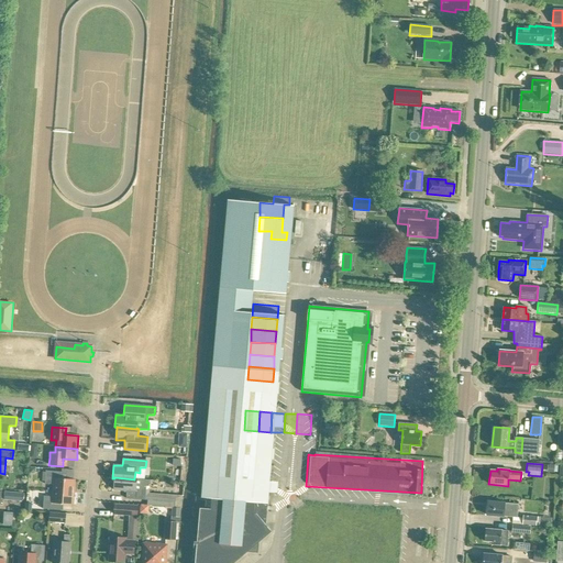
[(62,472),(45,471),(44,484),(53,485),(52,490),(74,493),(75,481),(62,479),(62,472)]
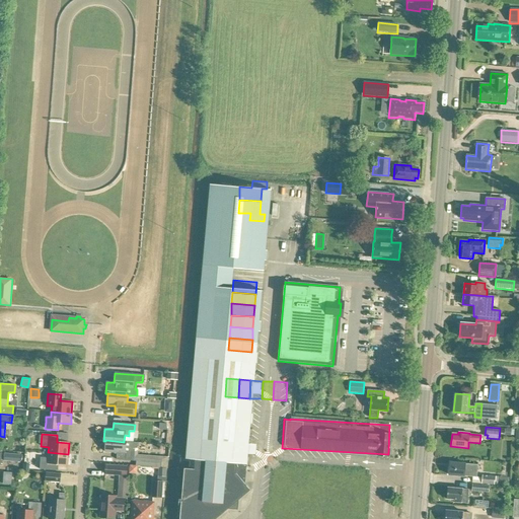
[(200,452),(212,453),(214,435),(201,434),(200,452)]
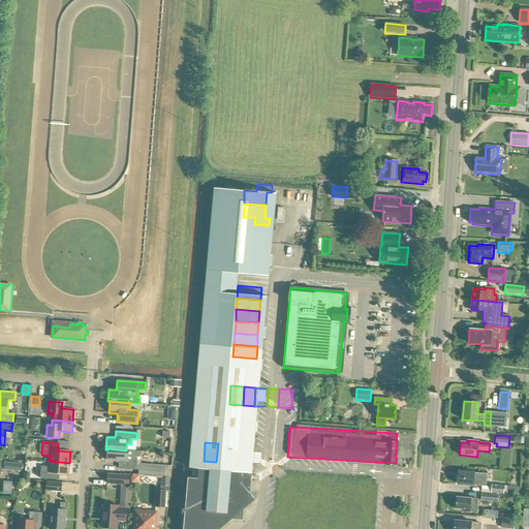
[(228,463),(229,444),(218,443),(216,462),(228,463)]
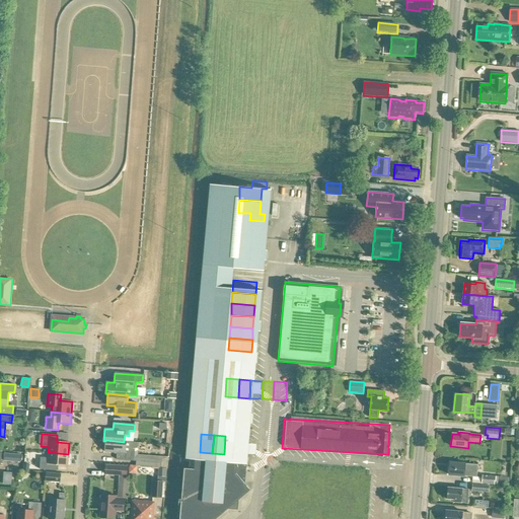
[(235,454),(236,437),(225,436),(224,454),(235,454)]
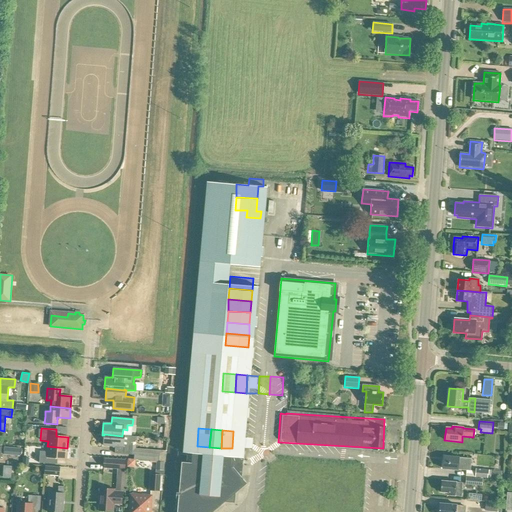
[(244,449),(245,431),(233,431),(232,448),(244,449)]
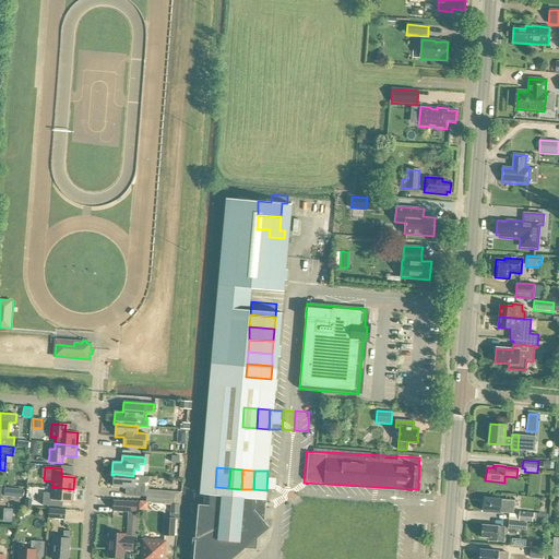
[(280,491),(282,472),(268,471),(266,490),(280,491)]
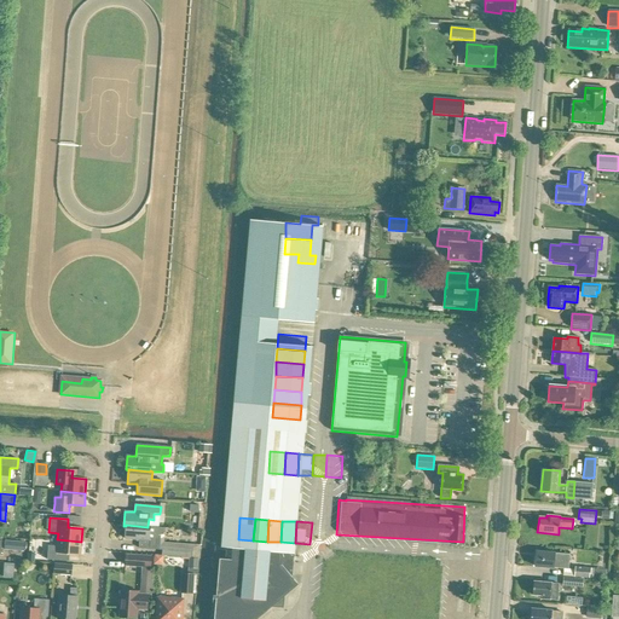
[(126,525),(126,526),(125,539),(133,539),(133,542),(133,545),(136,547),(138,548),(162,550),(162,556),(189,559),(198,559),(201,559),(201,545),(165,543),(165,536),(161,536),(161,534),(163,533),(165,527),(148,526),(148,527),(126,525)]
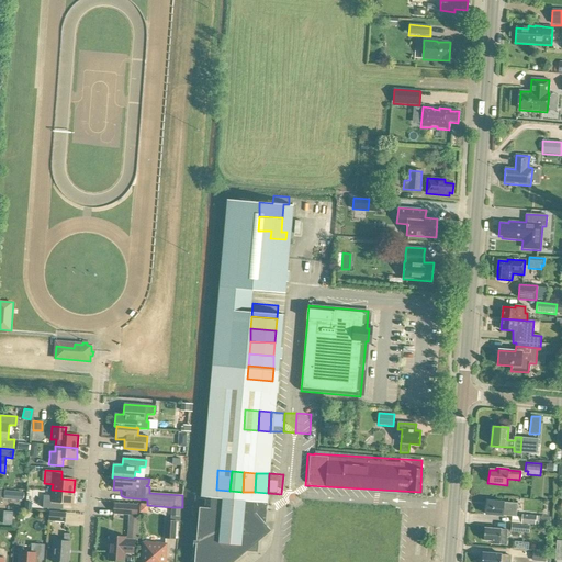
[(74,492),(52,490),(52,496),(44,495),(43,508),(59,509),(59,503),(72,504),(74,492)]
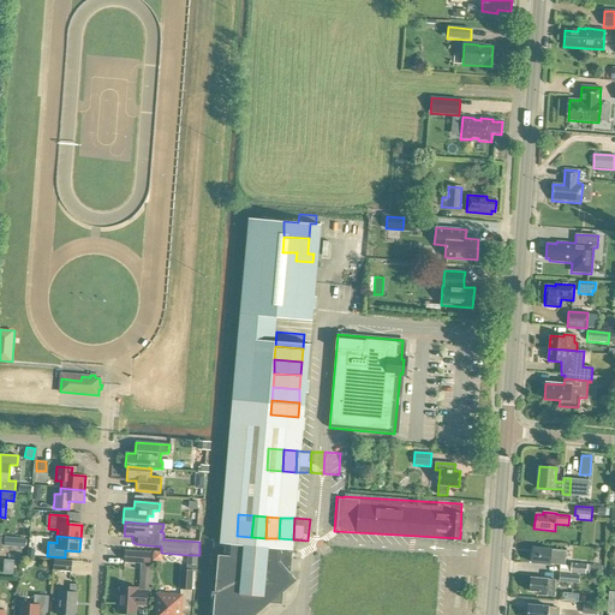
[(5,537),(5,547),(24,549),(25,539),(5,537)]
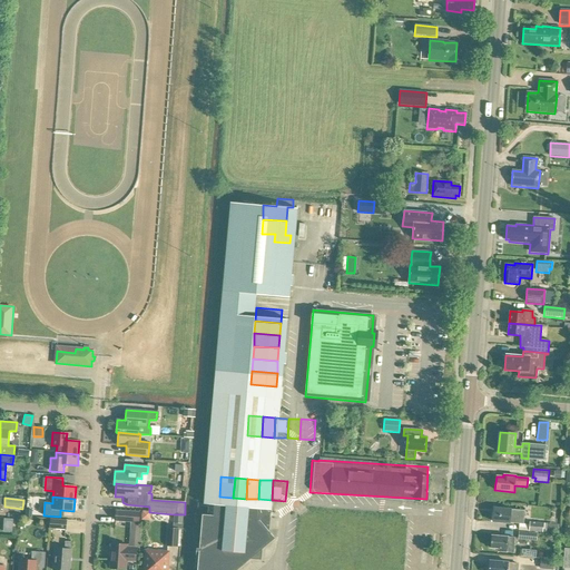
[(524,511),(511,510),(511,509),(493,508),(492,521),(510,523),(519,523),(523,524),(524,511)]
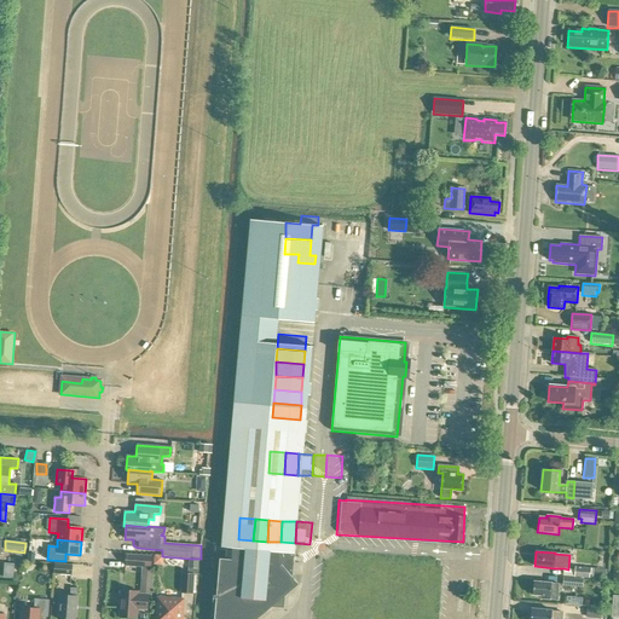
[(126,554),(125,566),(151,568),(151,567),(154,567),(154,557),(152,557),(152,556),(126,554)]
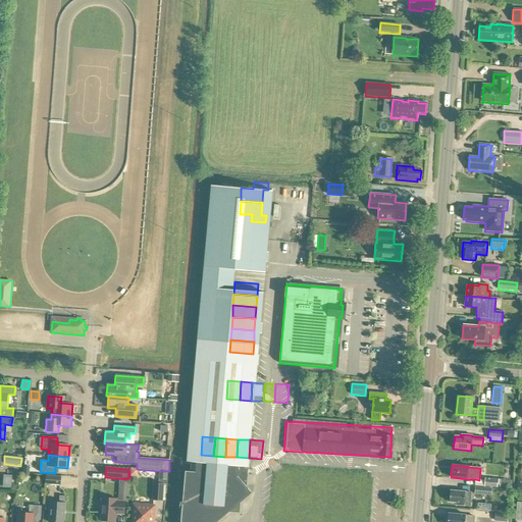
[(167,471),(159,471),(159,479),(159,484),(154,483),(153,501),(163,502),(164,485),(166,485),(167,471)]
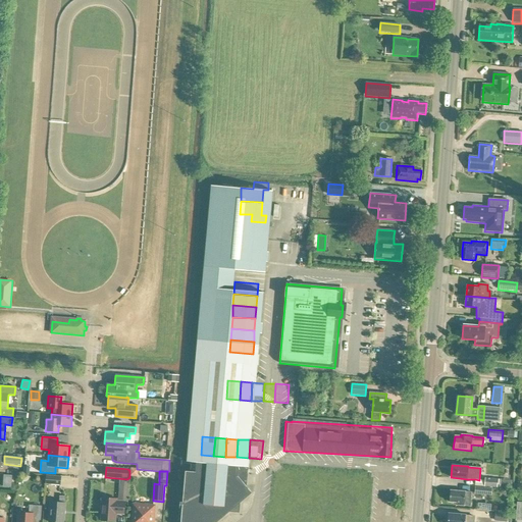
[(46,475),(45,484),(61,485),(61,477),(46,475)]
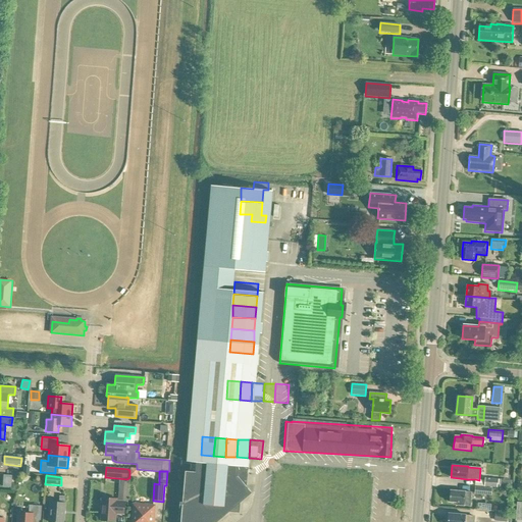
[(479,480),(475,479),(474,486),(504,488),(504,487),(512,487),(513,480),(485,478),(484,480),(479,480)]
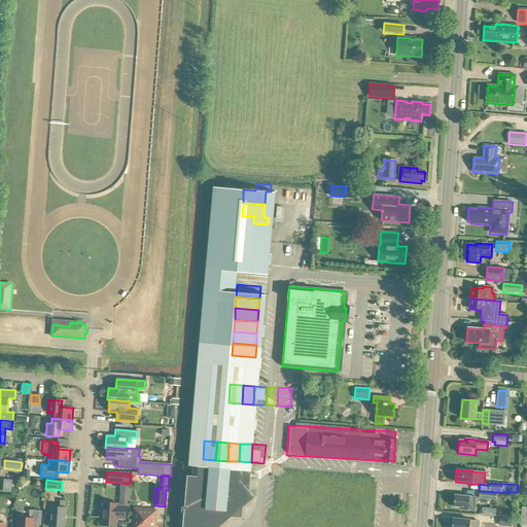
[(480,492),(479,499),(496,500),(496,493),(480,492)]
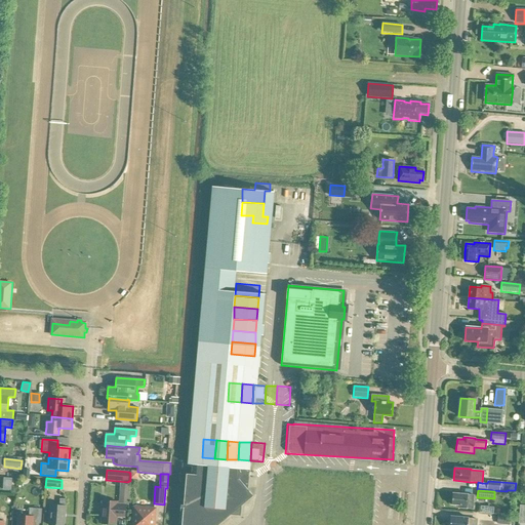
[(473,510),(474,495),(452,493),(451,505),(459,506),(458,508),(473,510)]
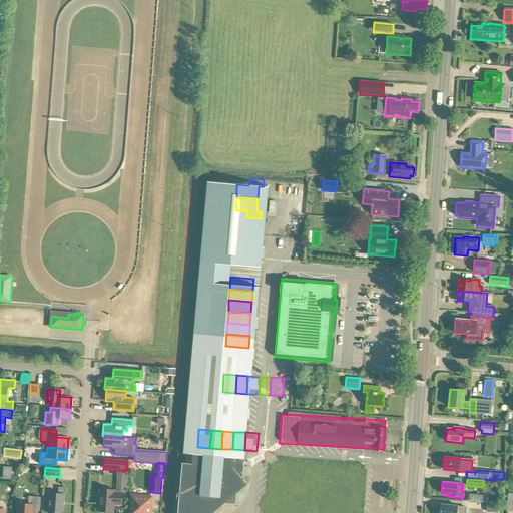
[(62,512),(64,494),(63,494),(63,488),(58,487),(58,494),(49,493),(47,512),(62,512)]
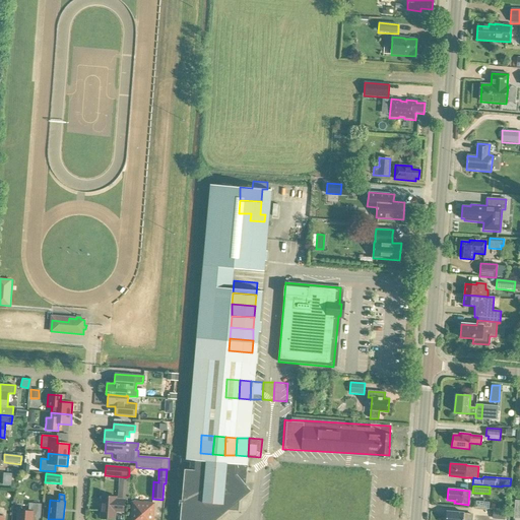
[(116,497),(102,496),(100,519),(115,519),(115,513),(117,512),(123,512),(124,500),(116,499),(116,497)]
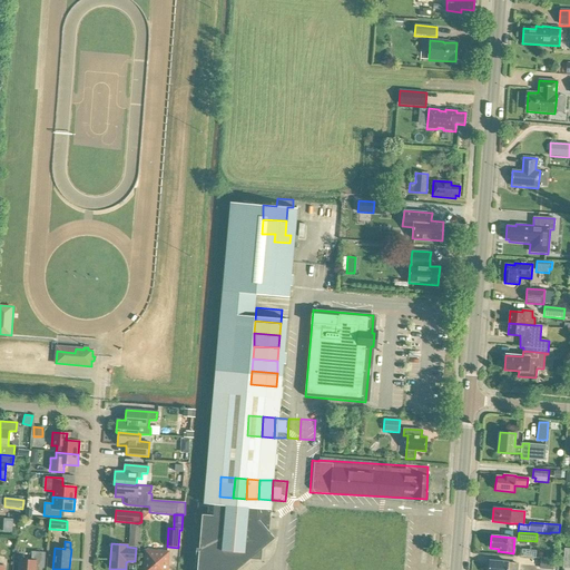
[(536,558),(537,550),(522,549),(521,557),(536,558)]
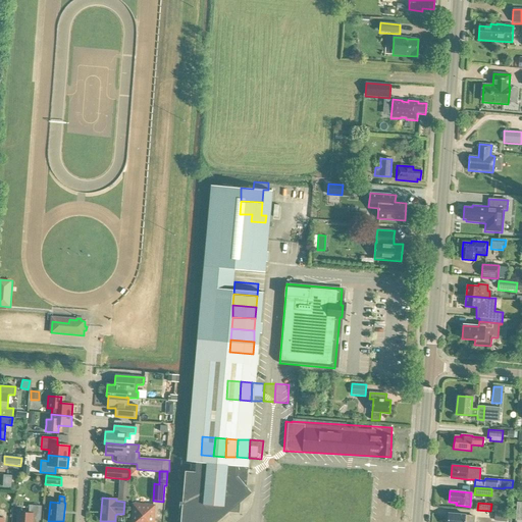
[(17,521),(33,521),(33,520),(40,520),(42,506),(29,505),(29,513),(18,513),(17,521)]
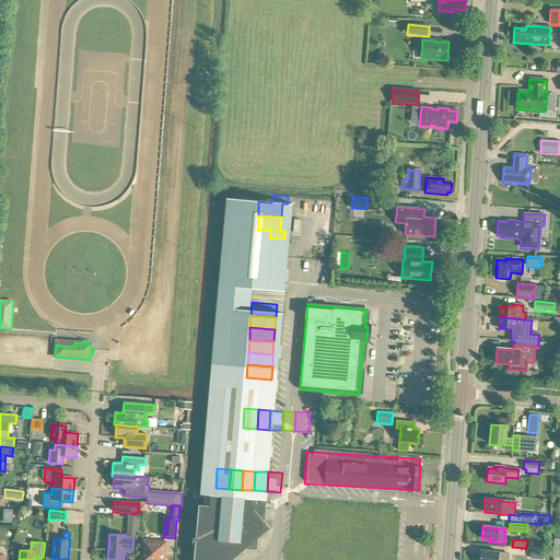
[(163,559),(165,543),(143,541),(141,559),(163,559)]
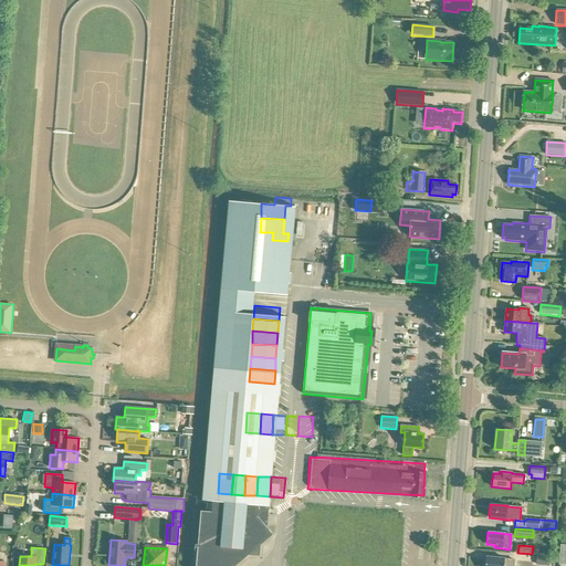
[(211,565),(228,565),(230,553),(213,552),(211,565)]
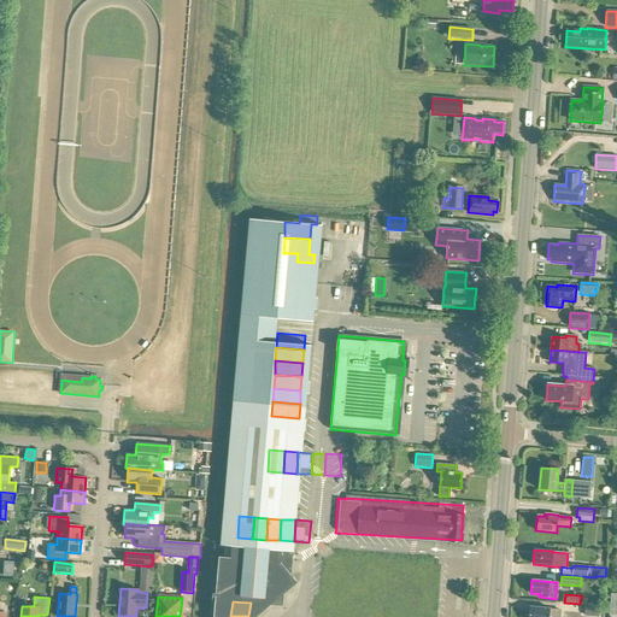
[(266,616),(268,604),(251,603),(248,616),(266,616)]
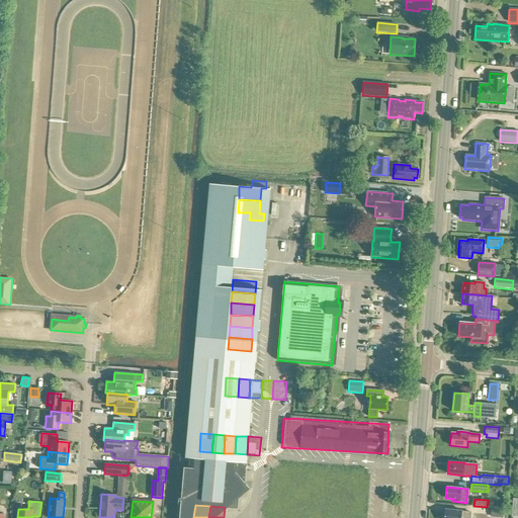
[(224,517),(238,517),(239,508),(225,507),(224,517)]
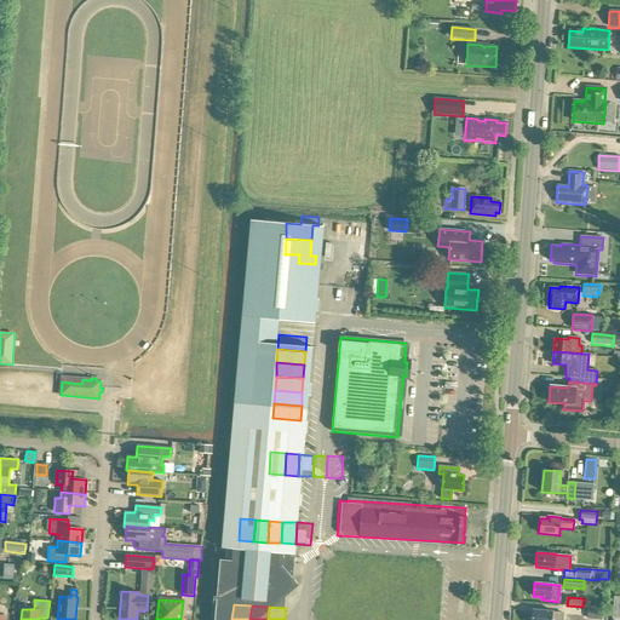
[(303,619),(304,609),(286,608),(285,619),(303,619)]
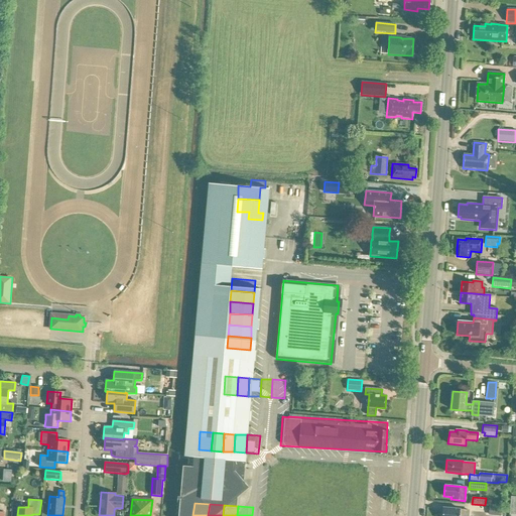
[(488,515),(492,515),(500,515),(501,507),(489,506),(488,515)]
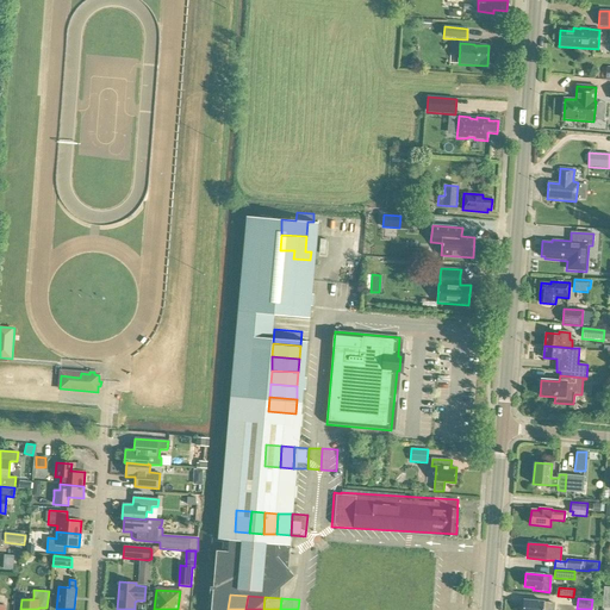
[(554,609),(555,603),(553,603),(543,602),(523,599),(522,609),(554,609)]
